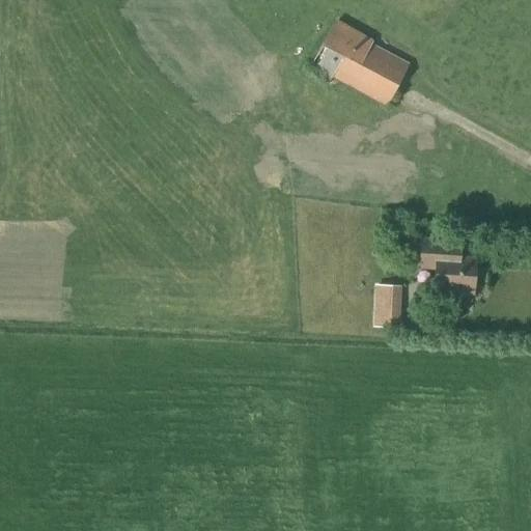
[(316,64),(394,101),(415,56),(337,21),(316,64)]
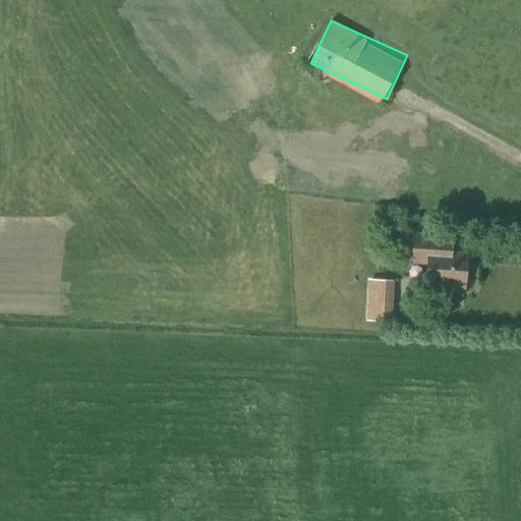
[(463,289),(466,255),(452,254),(453,236),(412,233),(409,264),(426,265),(424,286),(463,289)]
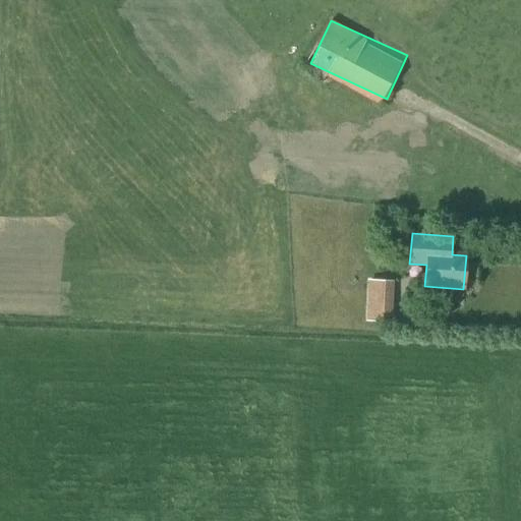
[(391,320),(392,280),(367,279),(366,320),(391,320)]
